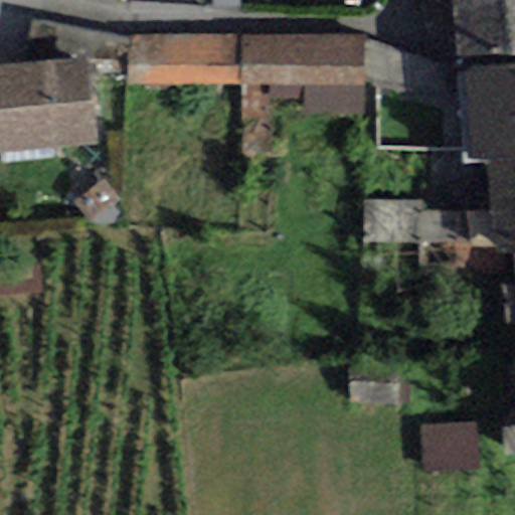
[(514,0),(449,0),(454,44),(457,74),(514,67),(514,0)]
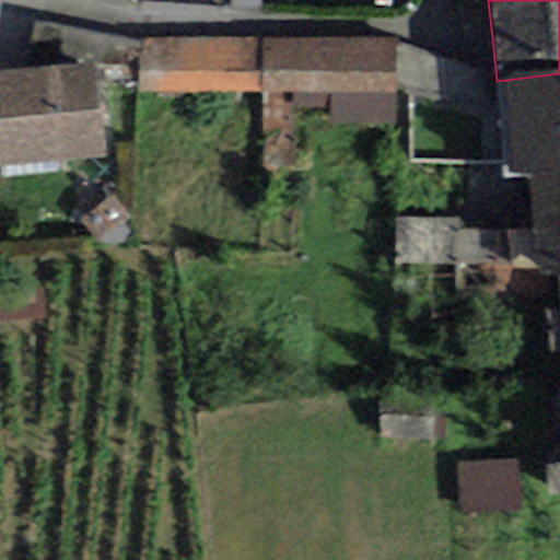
[(139,46),(34,24),(27,70),(94,62),(96,79),(130,83),(139,46)]
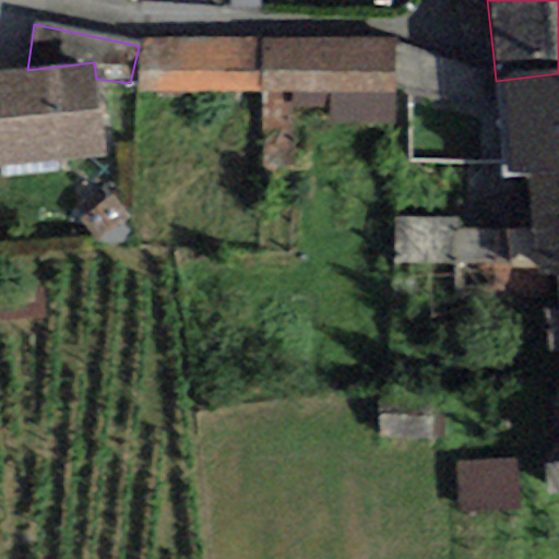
[(262,94),(262,38),(139,37),(139,46),(139,93),(262,94)]
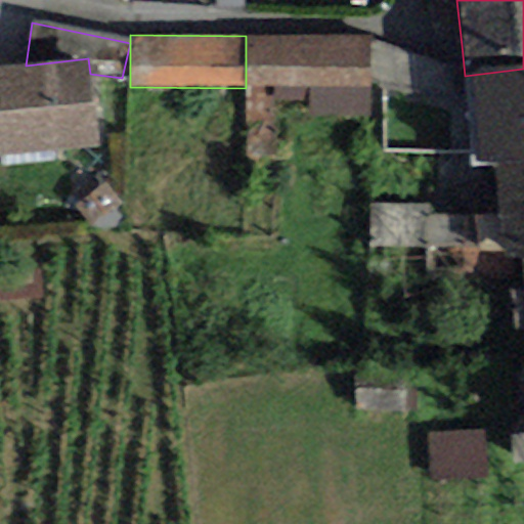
[(369,37),(246,36),(246,88),(246,115),(368,116),(369,37)]
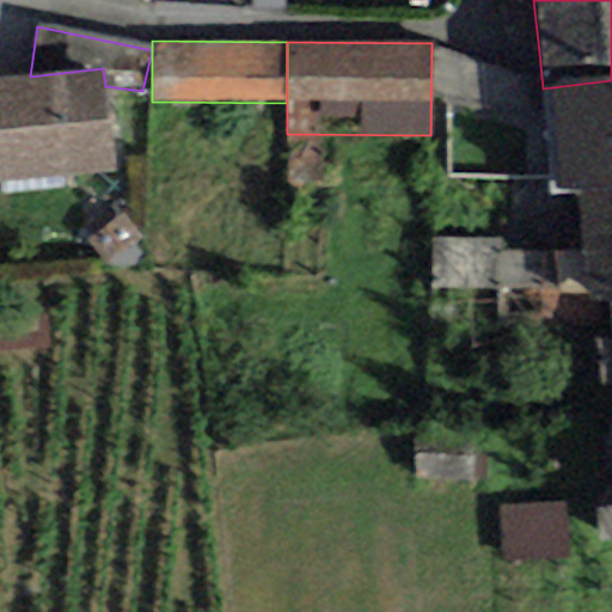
[(0,185),(115,173),(105,86),(103,68),(30,77),(0,79),(0,185)]
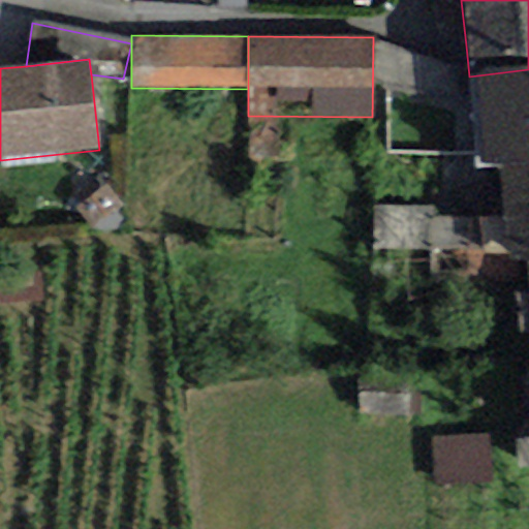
[(498,170),(528,166),(528,69),(469,76),(478,173),(498,170)]
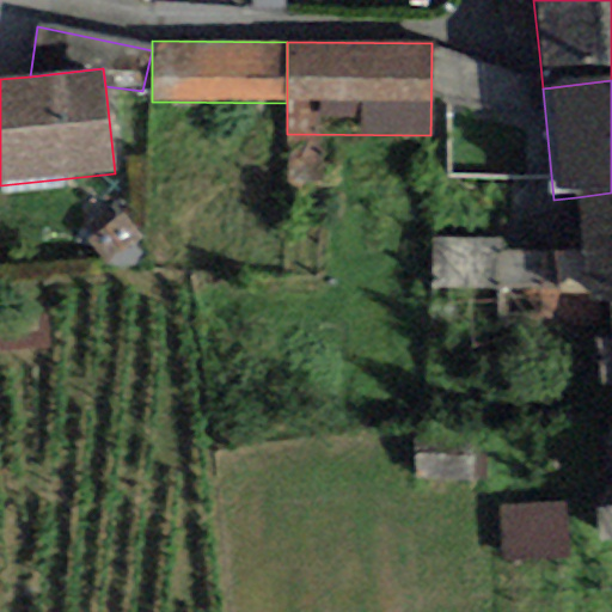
[(611,305),(611,304),(611,193),(576,197),(582,255),(587,292),(588,307),(611,305)]
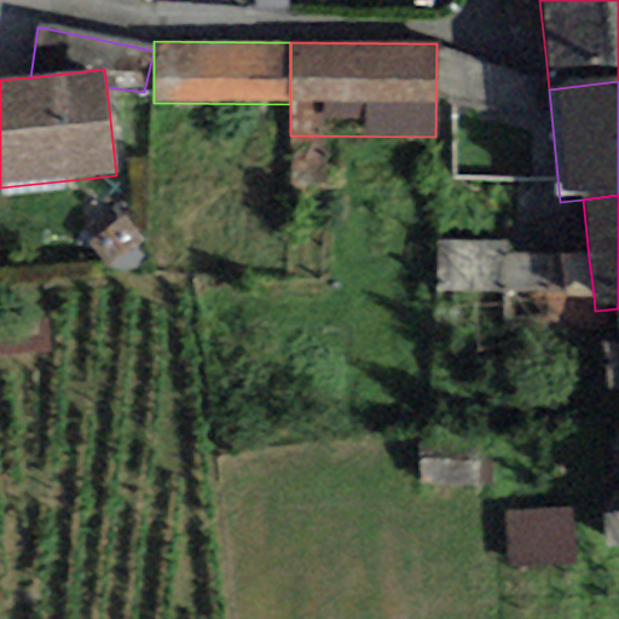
[(505,239),(437,242),(438,290),(507,288),(505,256),(505,239)]
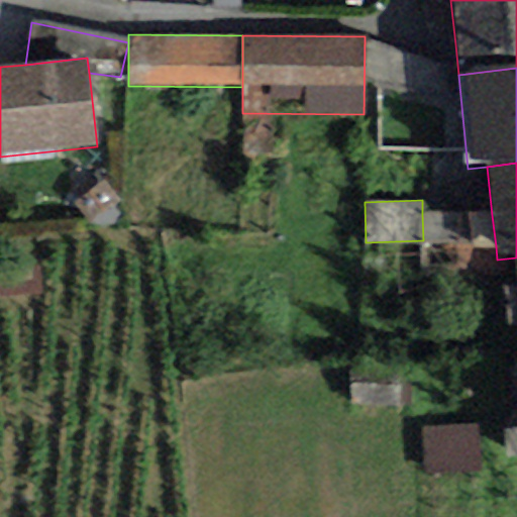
[(492,215),(422,214),(423,240),(422,247),(496,246),(492,215)]
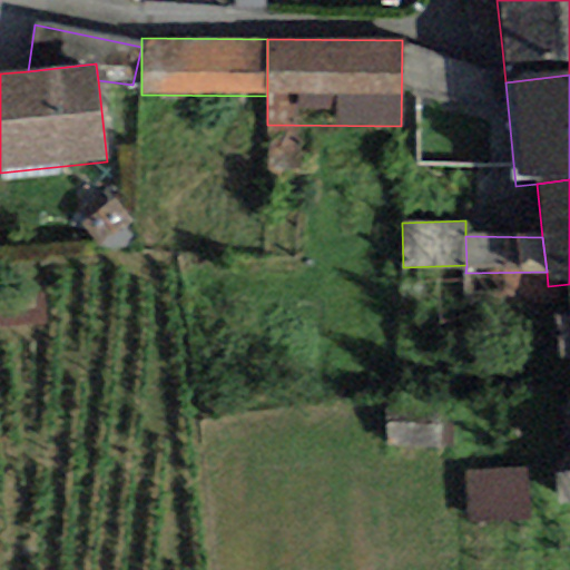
[(385,402),(387,454),(452,451),(450,399),(385,402)]
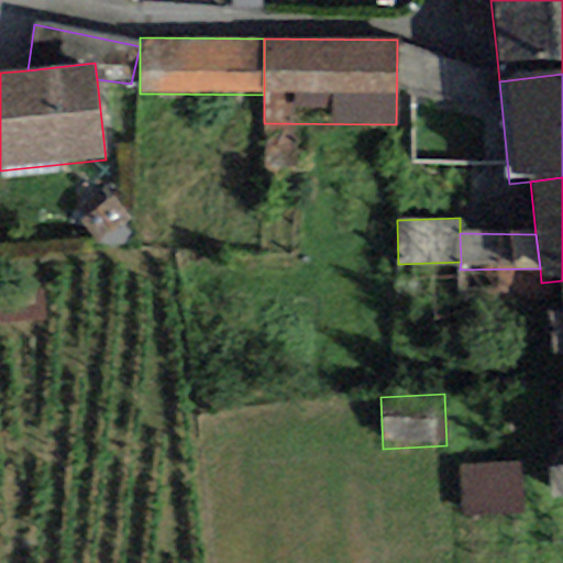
[(520,464),(462,464),(462,518),(521,517),(520,464)]
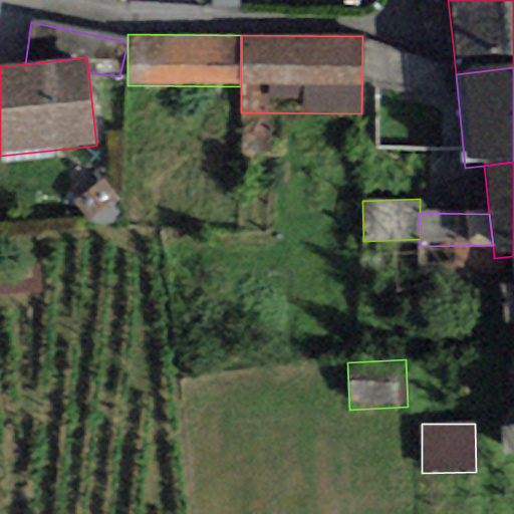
All buildings are outlined.
